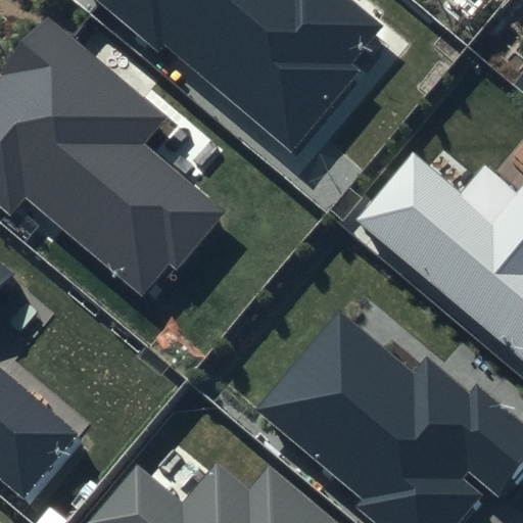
[(100,0),(157,47),(162,40),(289,146),(390,26),(359,0),(100,0)]
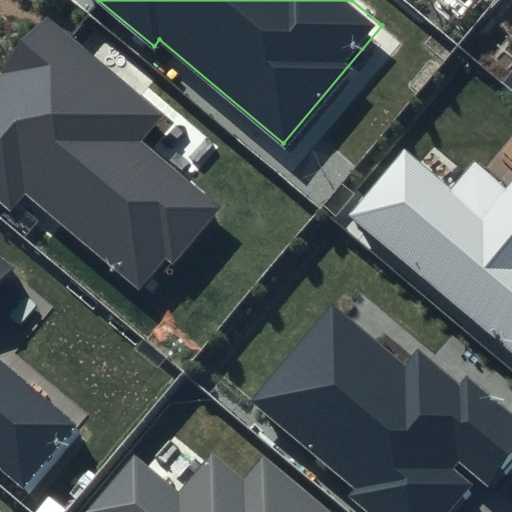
[(167,113),(46,13),(0,68),(0,202),(11,212),(25,194),(137,286),(162,256),(172,264),(222,204),(145,140),(167,113)]
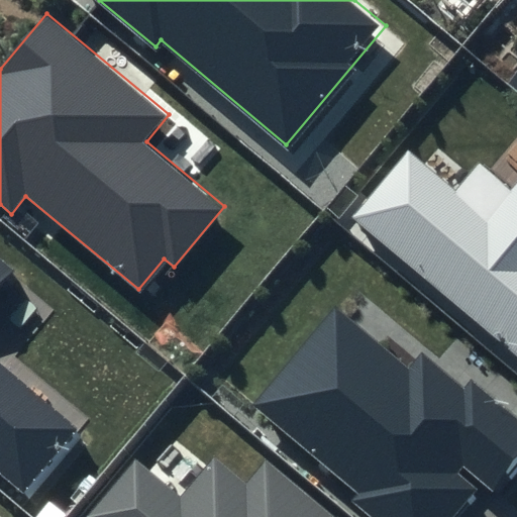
[(516,183),(488,218),(407,150),(350,217),(516,356),(516,183)]
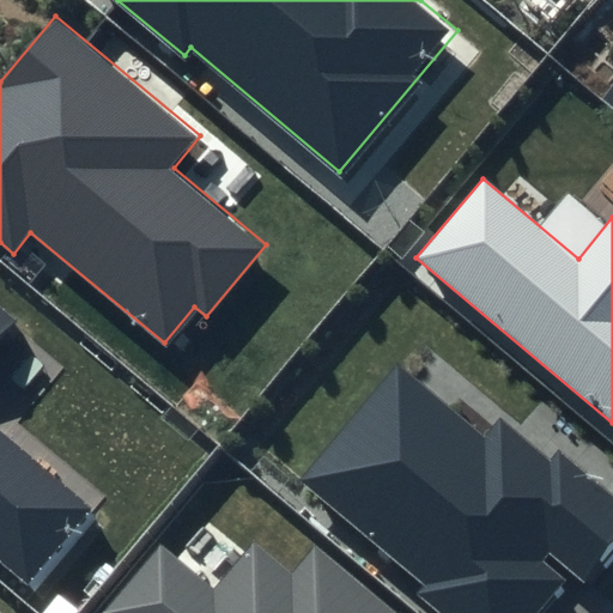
[(0,345),(19,323),(0,305),(0,566),(30,593),(101,510),(0,424),(0,345)]
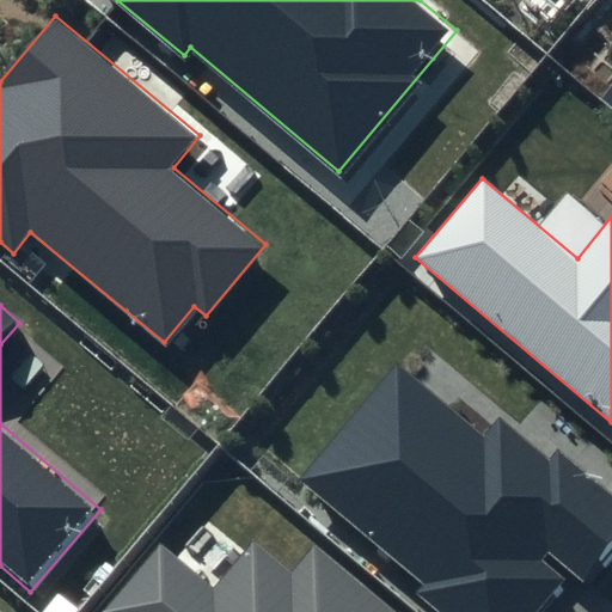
[(484,440),(396,367),(304,477),(430,582),(423,592),(447,611),(531,611),(567,571),(585,587),(611,554),(611,487),(558,442),(548,456),(502,418),(484,440)]
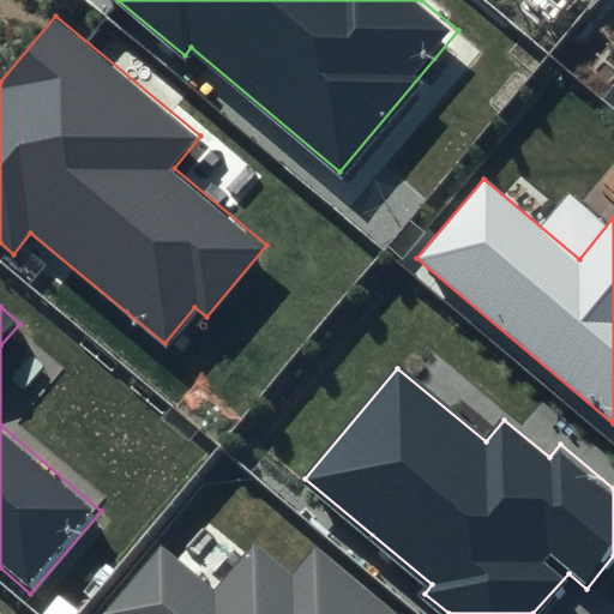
[(397,613),(314,546),(294,572),(252,539),(216,584),(162,540),(101,613),(397,613)]
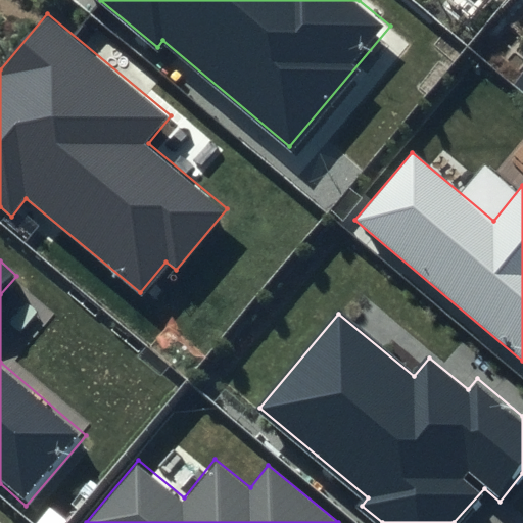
All buildings are outlined.
